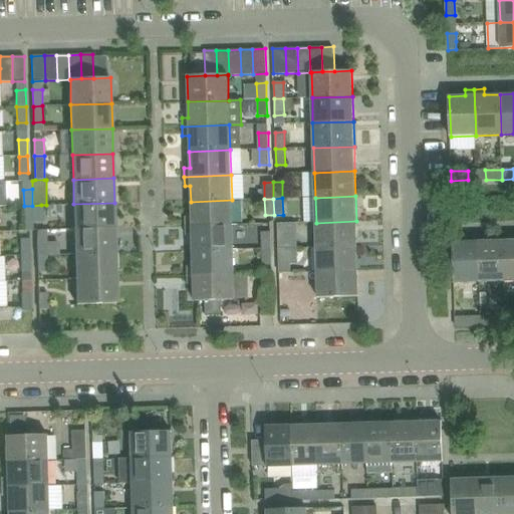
[(232,225),(232,200),(191,202),(191,217),(186,217),(186,227),(232,225)]
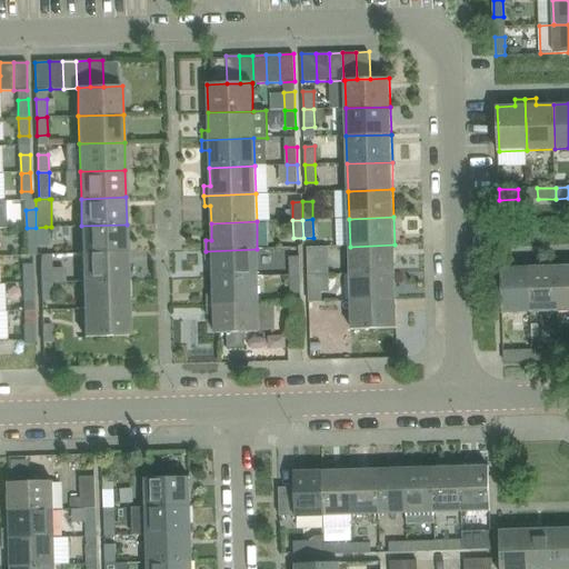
[(128,252),(127,225),(81,226),(82,253),(128,252)]
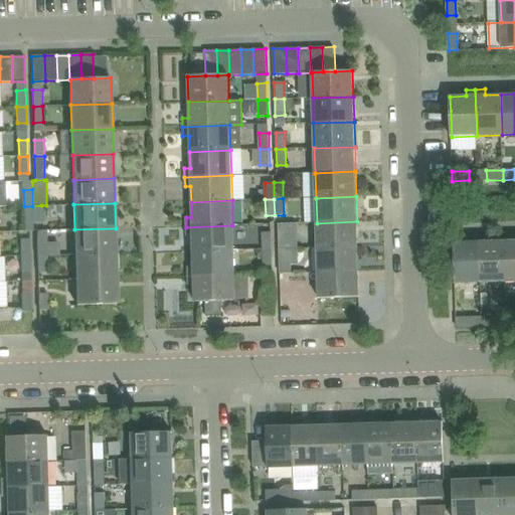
[(42,222),(41,205),(32,206),(33,222),(42,222)]
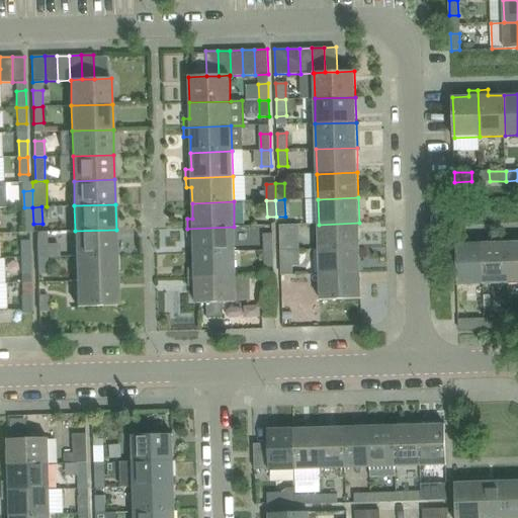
[(32,207),(24,207),(24,224),(33,224),(32,207)]
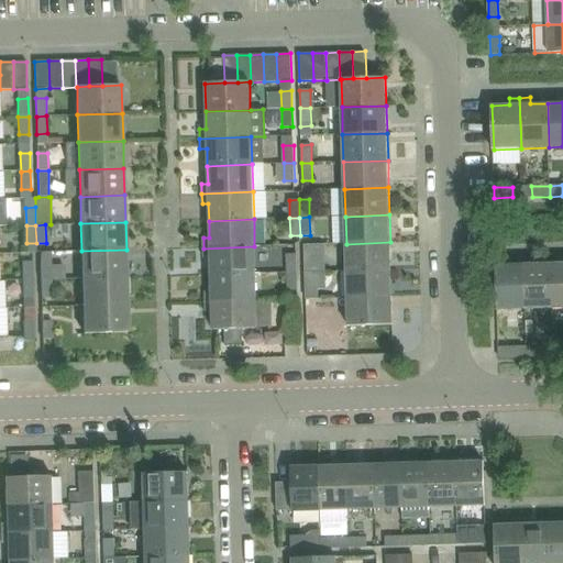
[(392,269),(390,242),(346,244),(346,271),(392,269)]
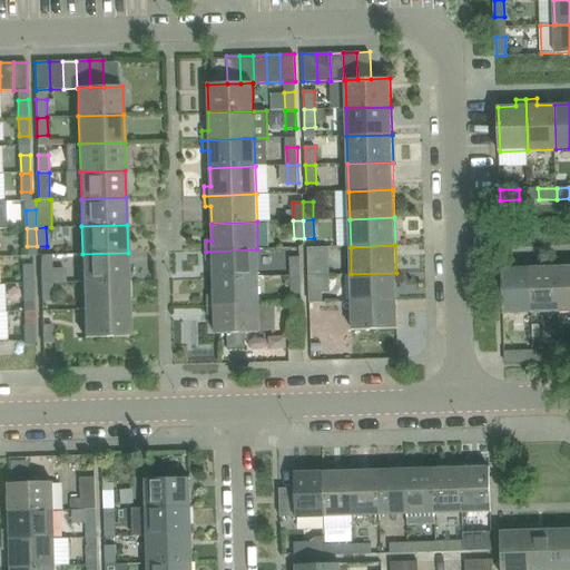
[(258,276),(257,249),(206,252),(206,262),(213,261),(213,278),(258,276)]
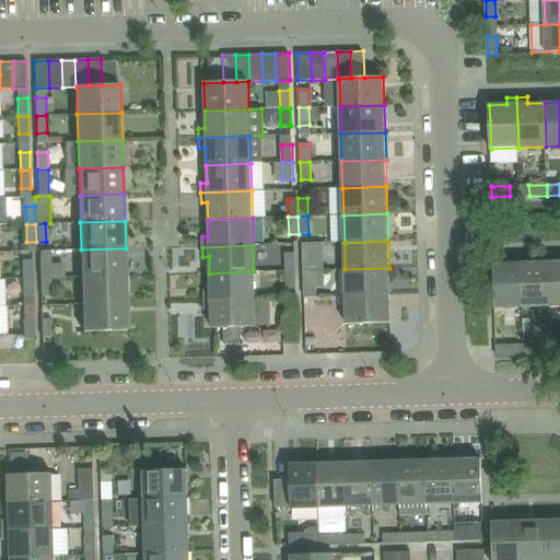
[(127,276),(126,248),(81,249),(82,277),(127,276)]
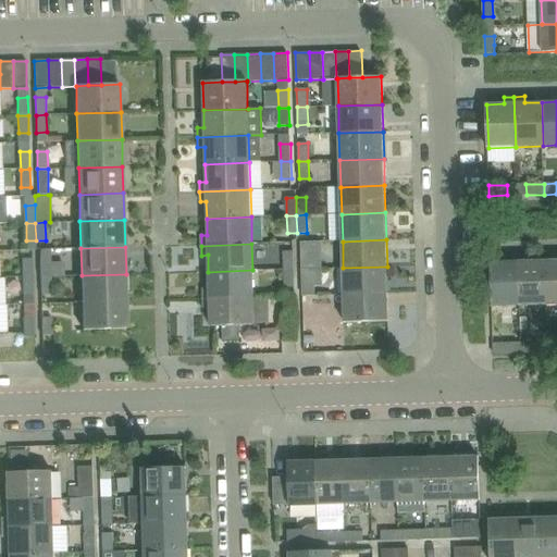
[(311,250),(301,251),(302,269),(311,269),(311,250)]
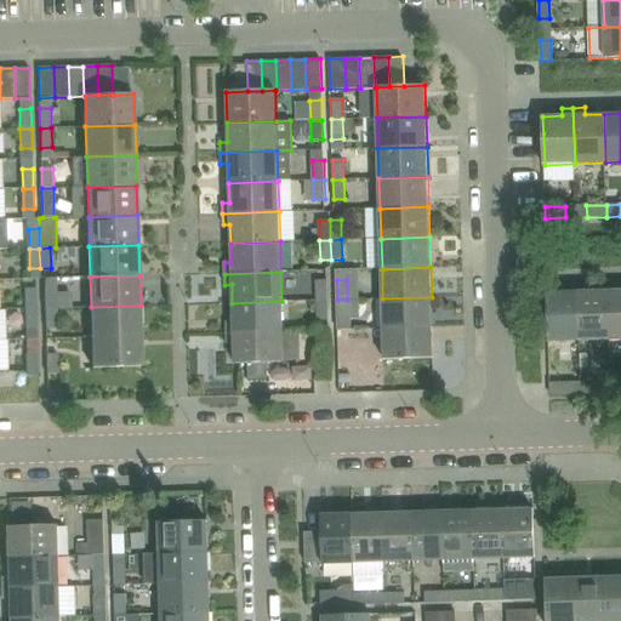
[(328,280),(317,280),(317,301),(328,300),(328,280)]
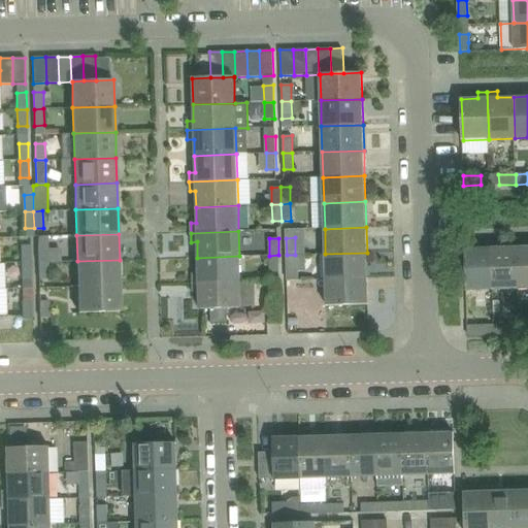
[(519,290),(517,248),(500,249),(500,241),(491,242),(493,291),(519,290)]
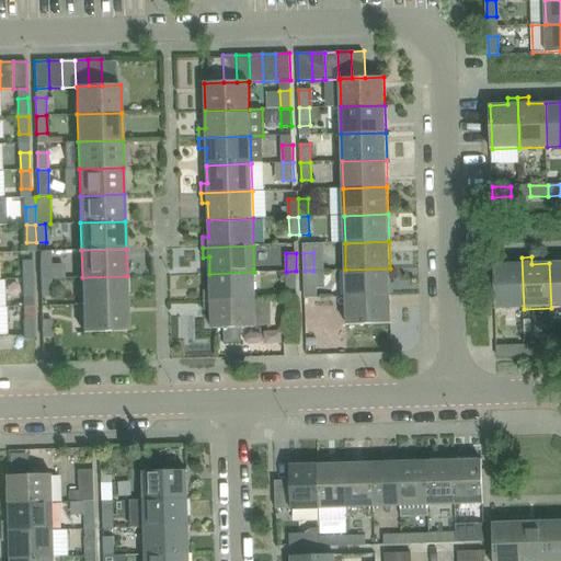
[(524,309),(522,258),(511,258),(511,264),(494,265),(496,310),(524,309)]
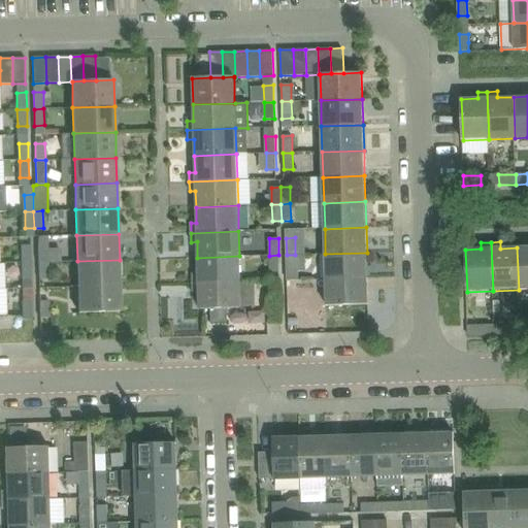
[(31,245),(22,245),(23,263),(31,263),(31,245)]
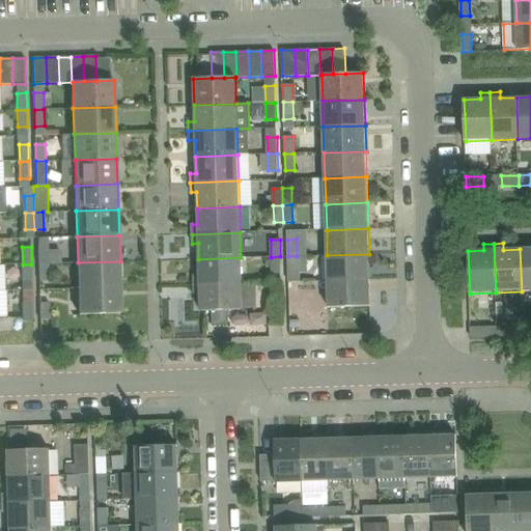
[(48,247),(38,247),(39,264),(49,263),(48,247)]
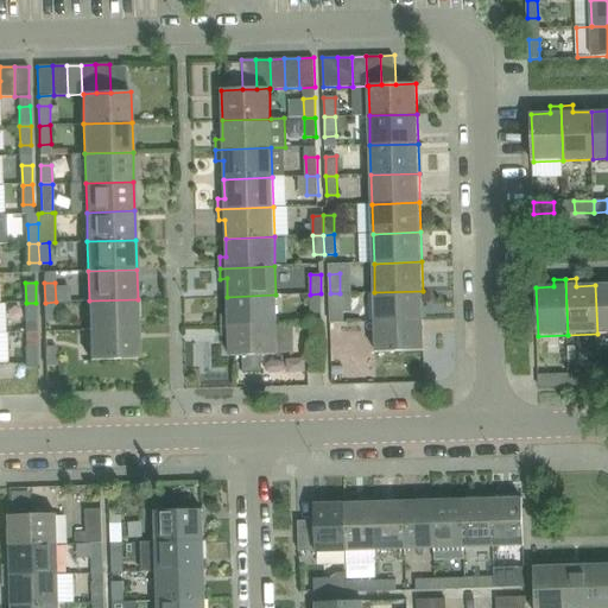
[(607,333),(607,284),(595,285),(597,334),(607,333)]
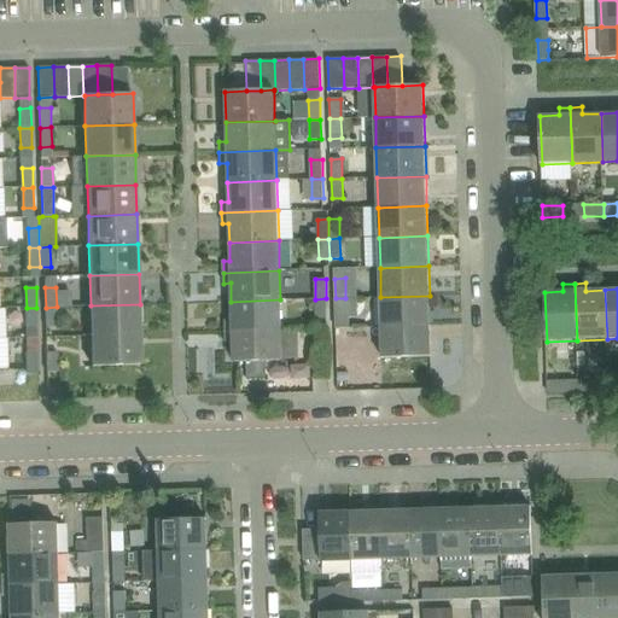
[(430,326),(430,296),(380,297),(382,327),(430,326)]
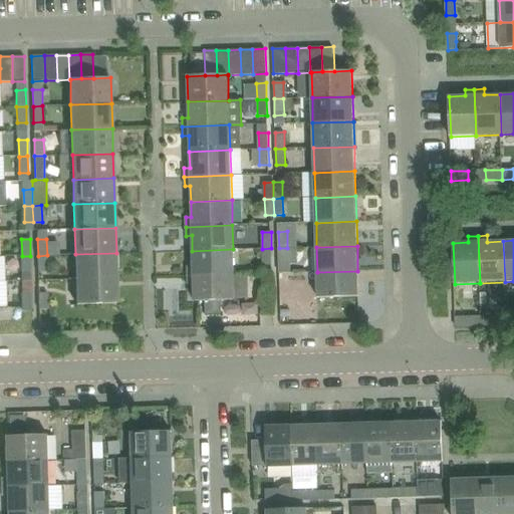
[(272,265),(271,248),(262,249),(263,265),(272,265)]
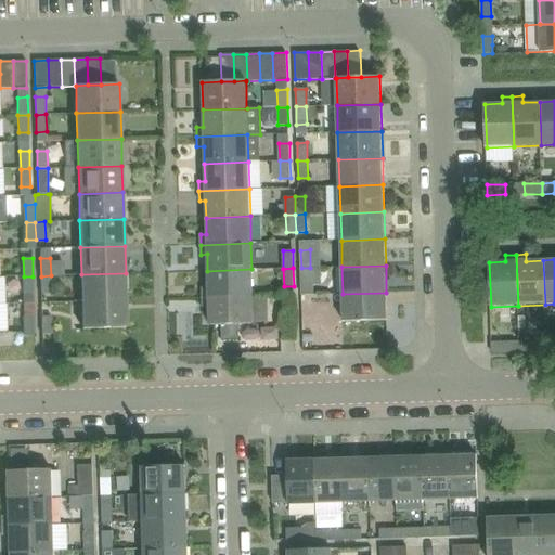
[(311,285),(310,268),(301,268),(301,285),(311,285)]
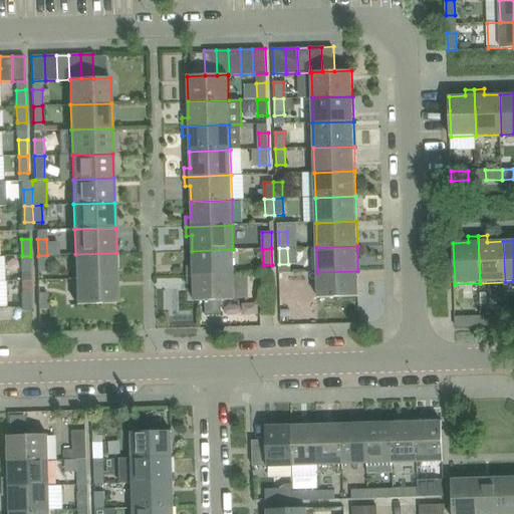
[(234,274),(233,249),(192,251),(193,267),(187,267),(187,276),(234,274)]
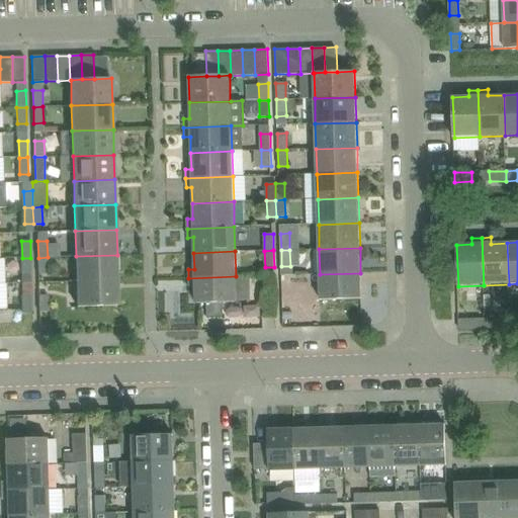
[(118,280),(117,255),(76,256),(77,281),(118,280)]
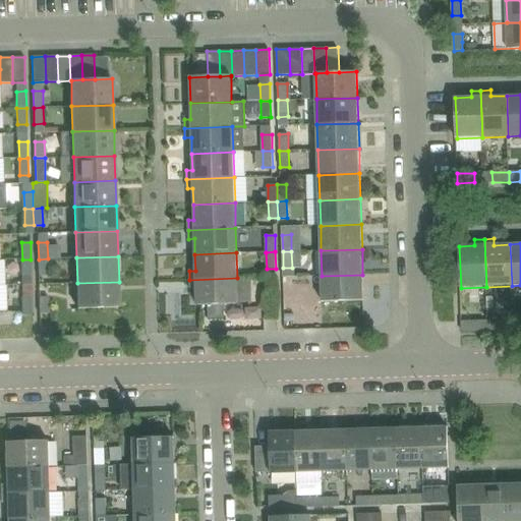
[(48,275),(48,258),(39,259),(39,275),(48,275)]
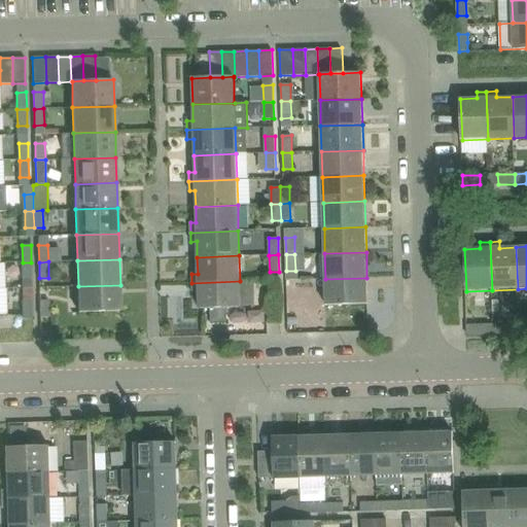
[(32,278),(31,262),(23,262),(23,279),(32,278)]
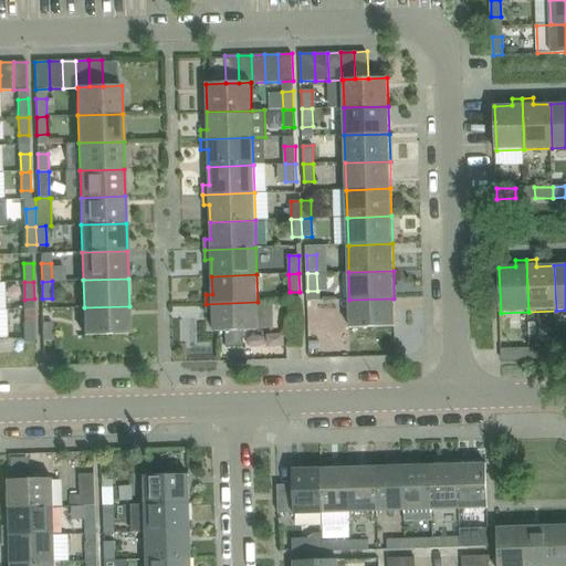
[(395,326),(394,299),(349,300),(350,328),(395,326)]
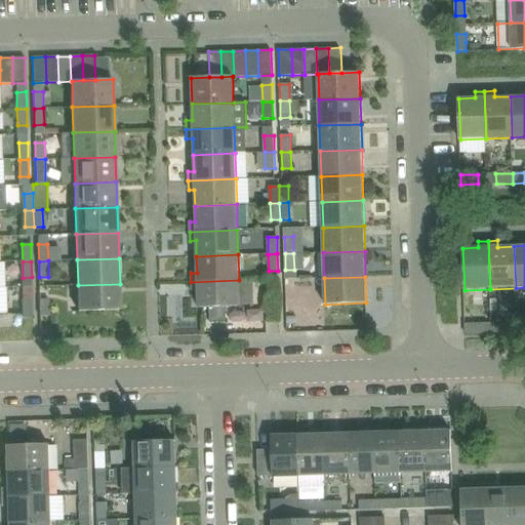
[(240,308),(239,280),(191,282),(192,291),(198,291),(198,309),(209,309),(227,308),(240,308)]
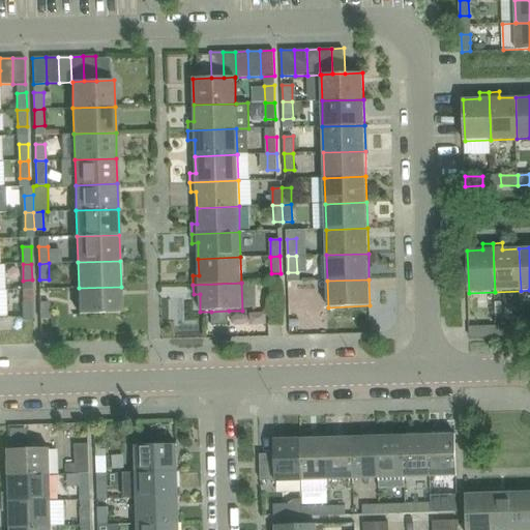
[(121,313),(121,287),(79,288),(79,315),(121,313)]
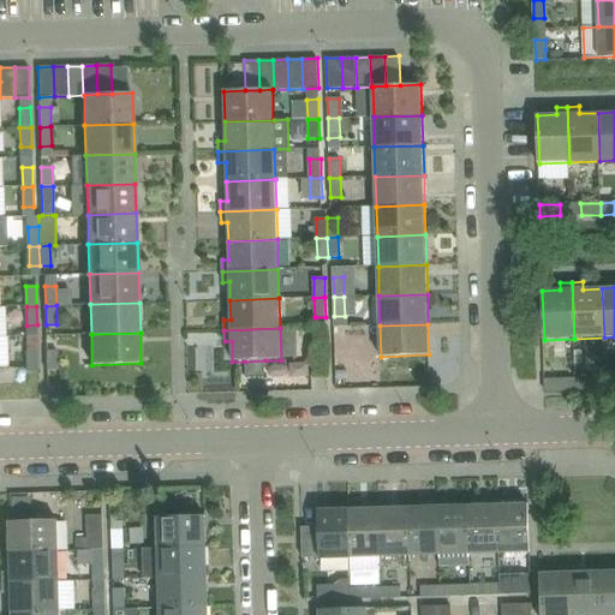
[(326,363),(326,341),(315,341),(316,363),(326,363)]
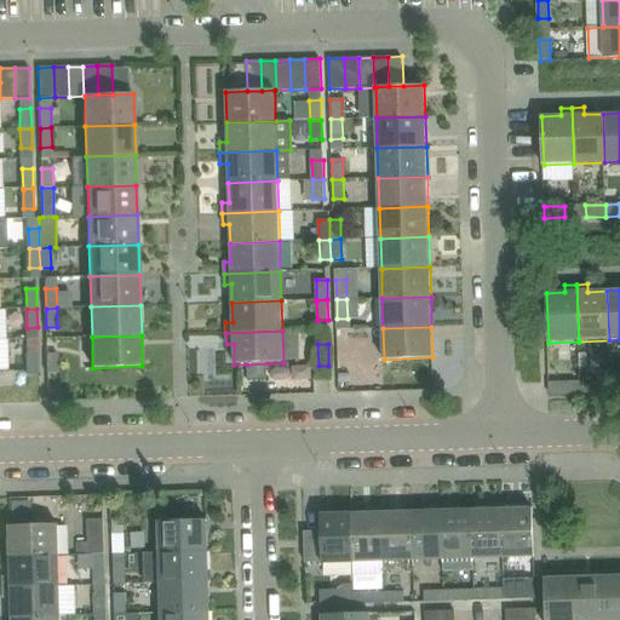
[(39,374),(39,354),(27,354),(28,374),(39,374)]
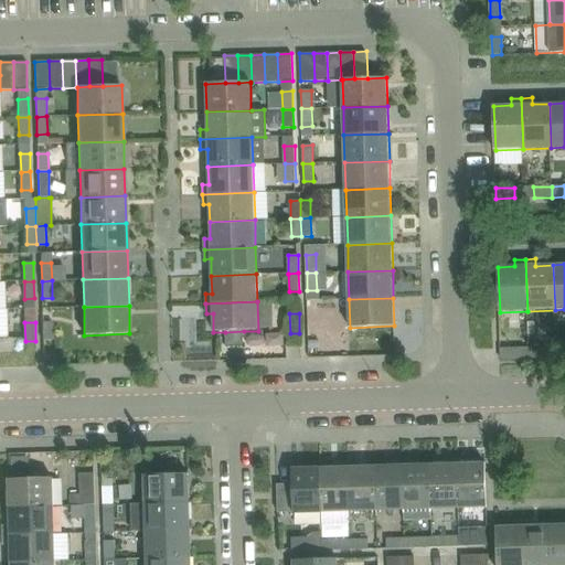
[(53,340),(53,322),(42,322),(43,341),(53,340)]
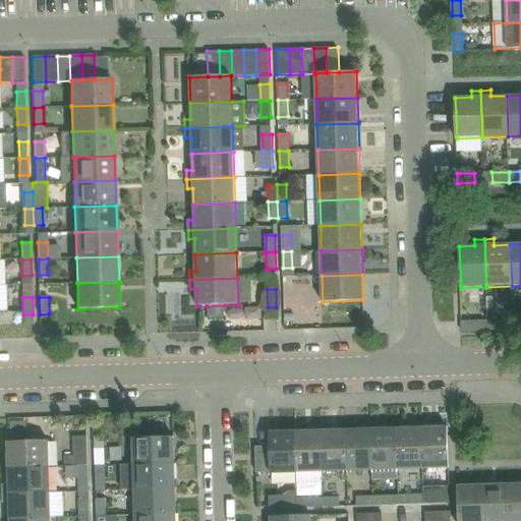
[(225,320),(225,305),(208,306),(209,321),(225,320)]
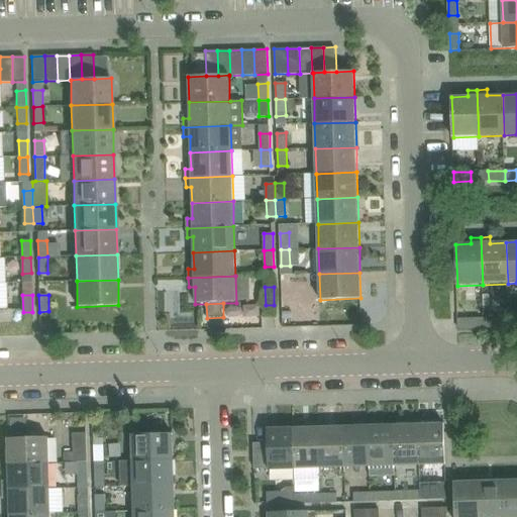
[(275,306),(264,306),(265,317),(275,316),(275,306)]
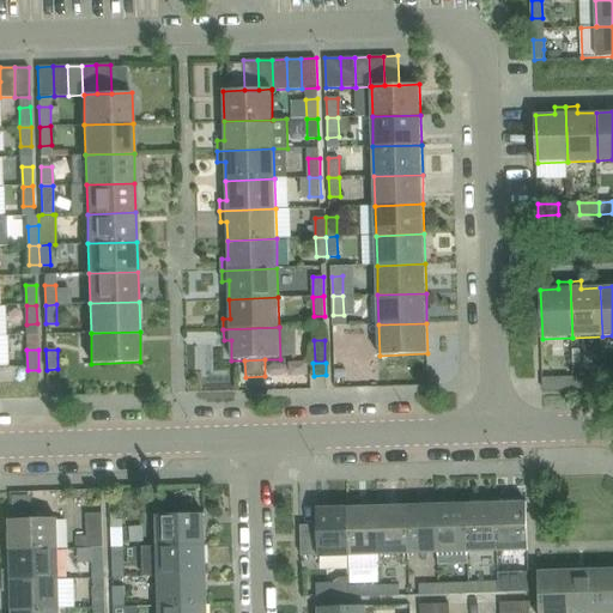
[(604,388),(604,376),(584,377),(584,389),(604,388)]
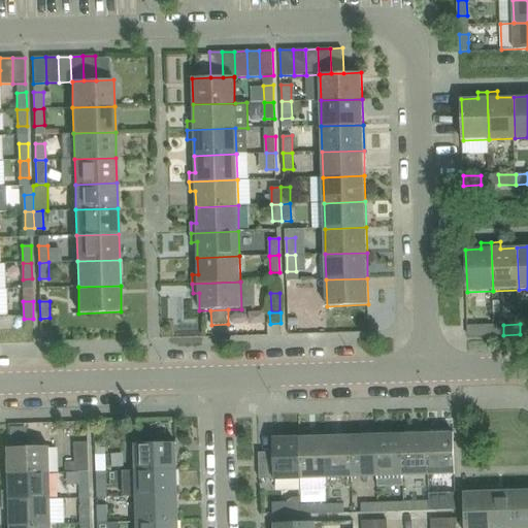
[(485,335),(485,325),(468,325),(468,336),(485,335)]
